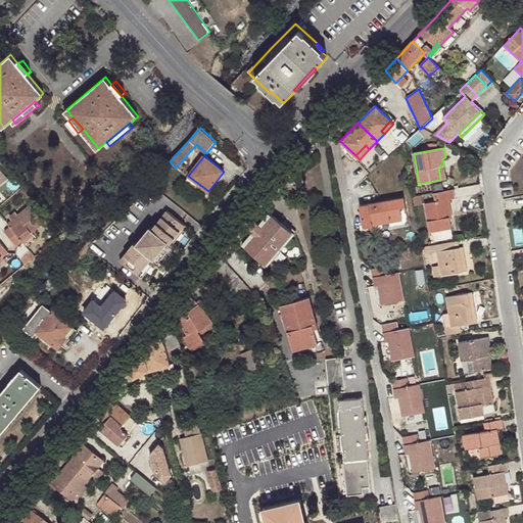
[(446,179),(444,165),(438,167),(440,180),(446,179)]
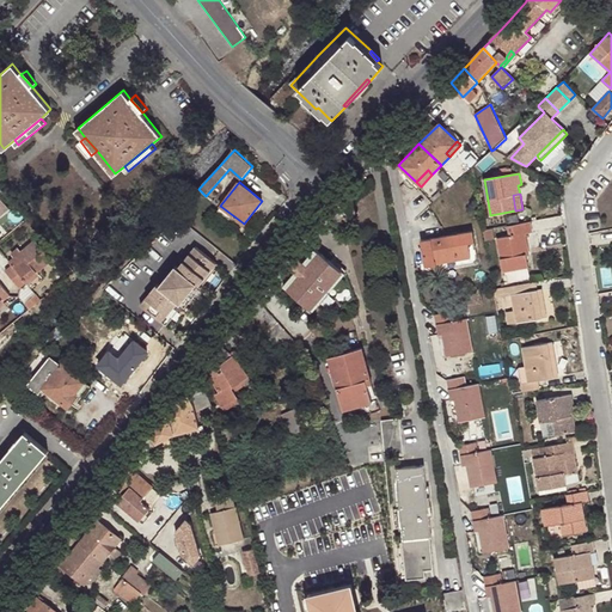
[(532,232),(531,221),(508,226),(510,237),(500,239),(503,258),(502,259),(505,273),(528,268),(526,255),(525,251),(530,250),(526,233),(532,232)]
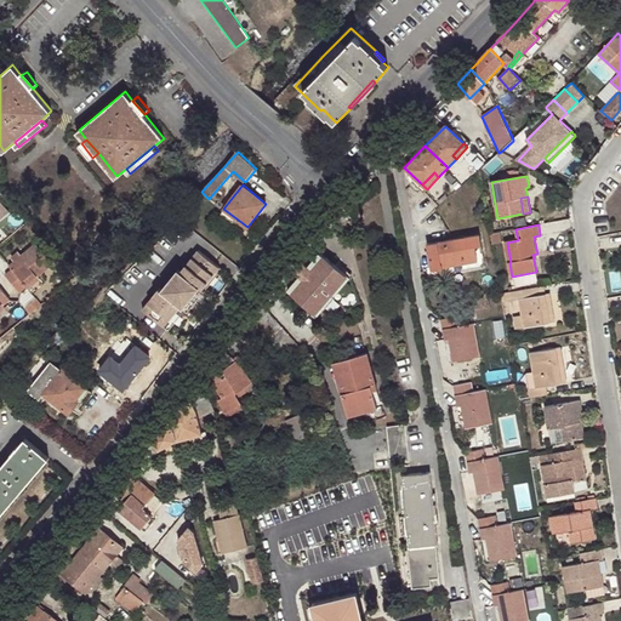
[(500,233),(490,235),(493,244),(502,243),(500,233)]
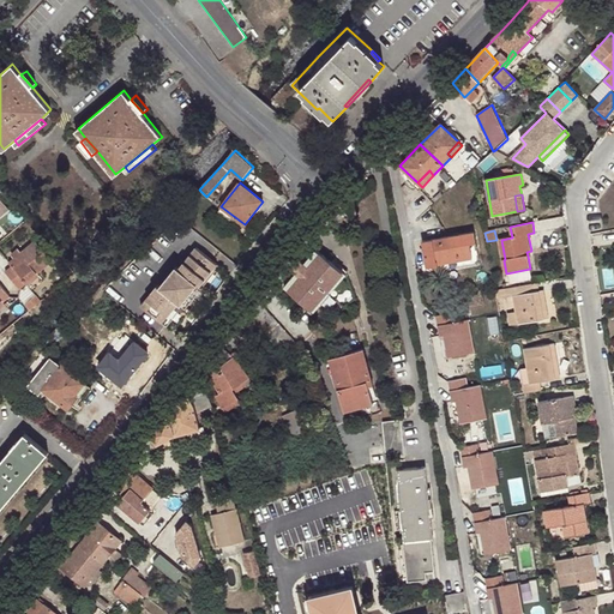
[(470,245),(476,244),(475,233),(423,241),(428,268),(438,265),(439,270),(480,263),(479,258),(473,258),(470,245)]
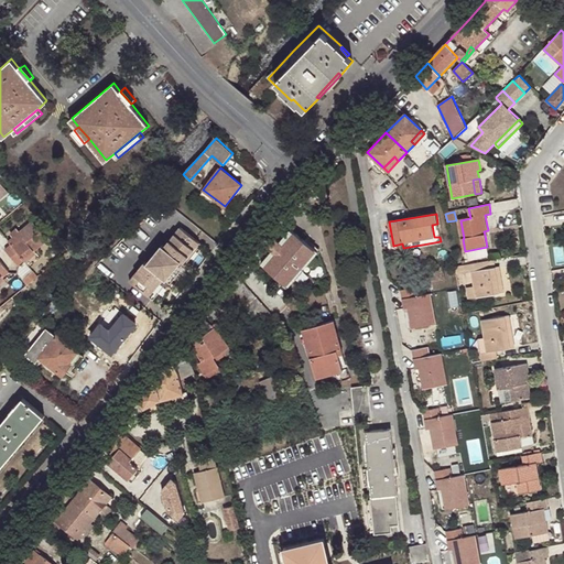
[(11,245),(6,249),(19,266),(24,260),(26,262),(38,253),(35,251),(50,240),(33,220),(20,231),(17,228),(10,234),(13,237),(8,241),(11,245)]
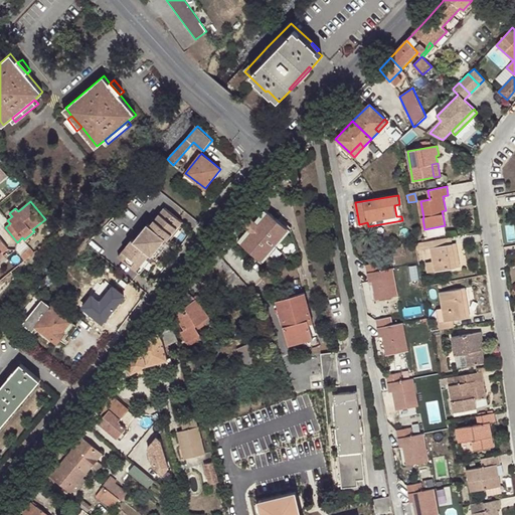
[(150,229),(147,227),(136,242),(135,240),(130,247),(121,259),(142,275),(156,258),(158,259),(186,223),(166,207),(157,219),(152,226),(150,229)]
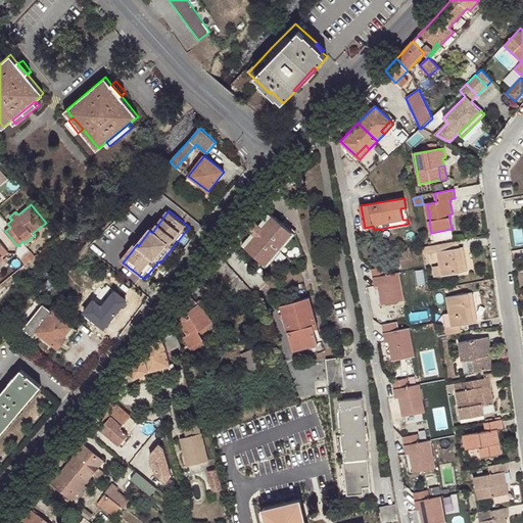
[(241,244),(265,264),(293,232),(270,212),(259,224),(256,221),(248,230),(252,233),(241,244)]
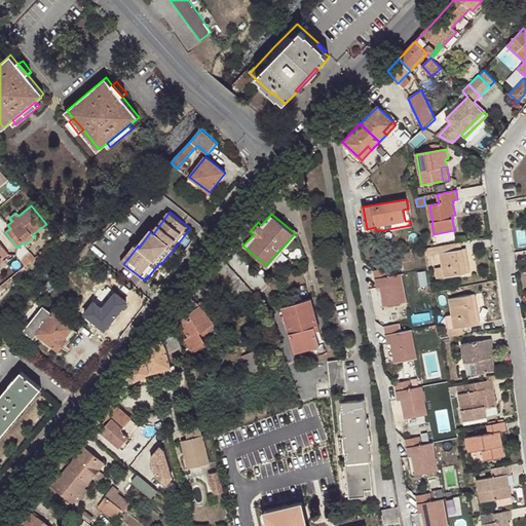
[(295,233),(266,265),(268,268),(297,235),(295,233)]
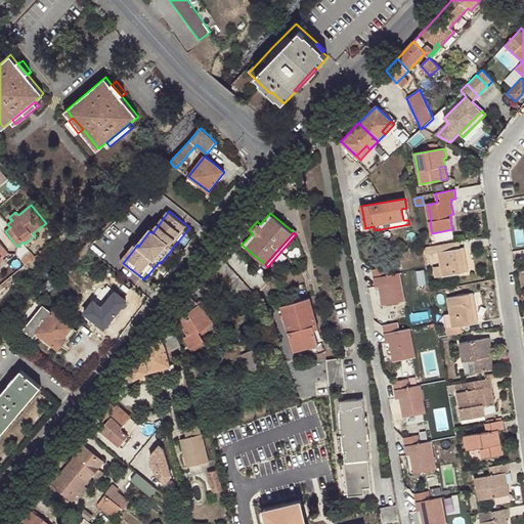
[(0,263),(5,260),(3,258),(9,254),(0,242),(0,263)]
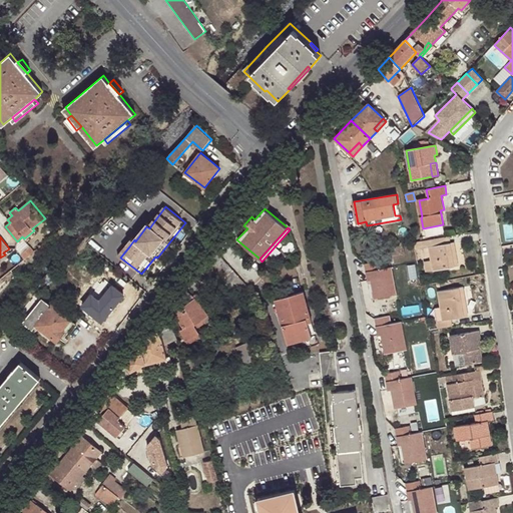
[(437,245),(436,238),(423,240),(424,248),(430,247),(434,271),(458,266),(454,242),(437,245)]
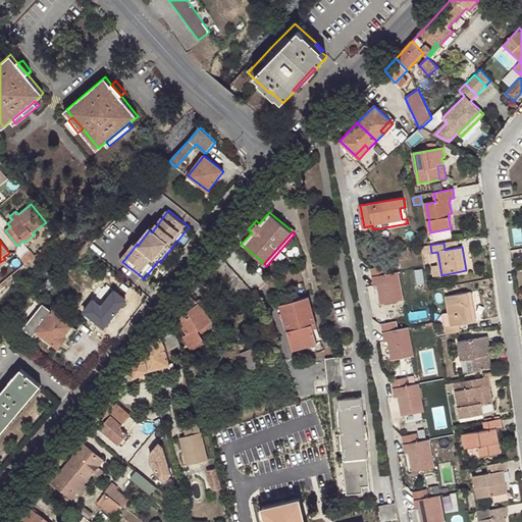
[(421,247),(422,255),(431,253),(430,245),(421,247)]
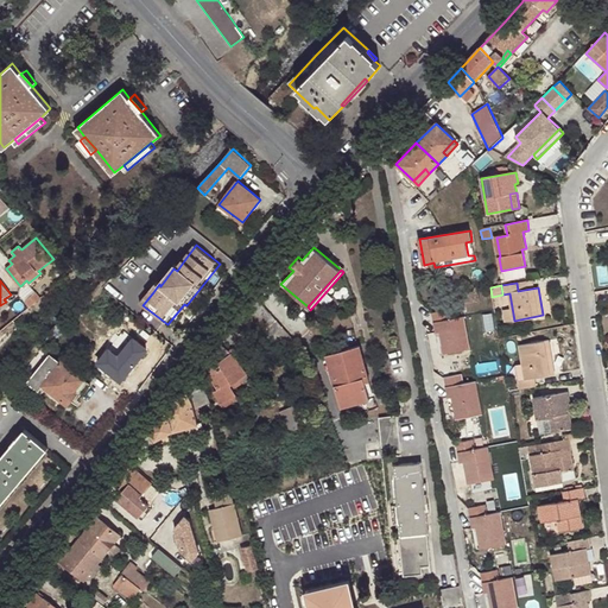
[(464,293),(466,304),(480,302),(477,292),(479,292),(479,291),(479,290),(477,290),(476,289),(475,289),(475,290),(474,292),(464,293)]
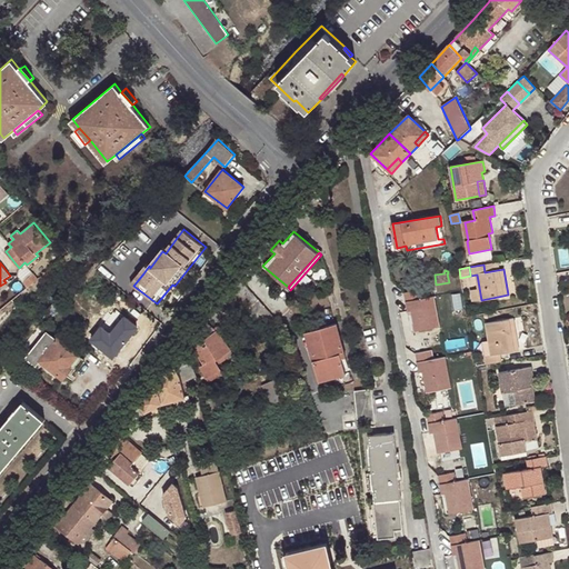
[(278,321),(237,276),(228,289),(246,308),(266,331),(278,321)]
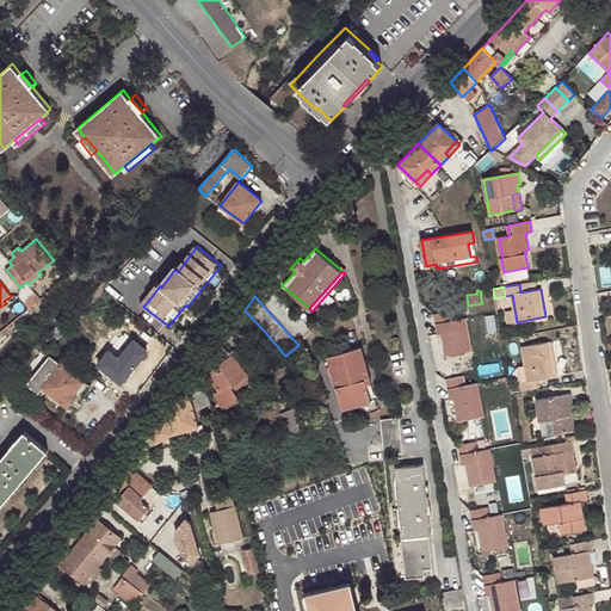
[(245,310),(235,322),(252,341),(264,331),(245,310)]
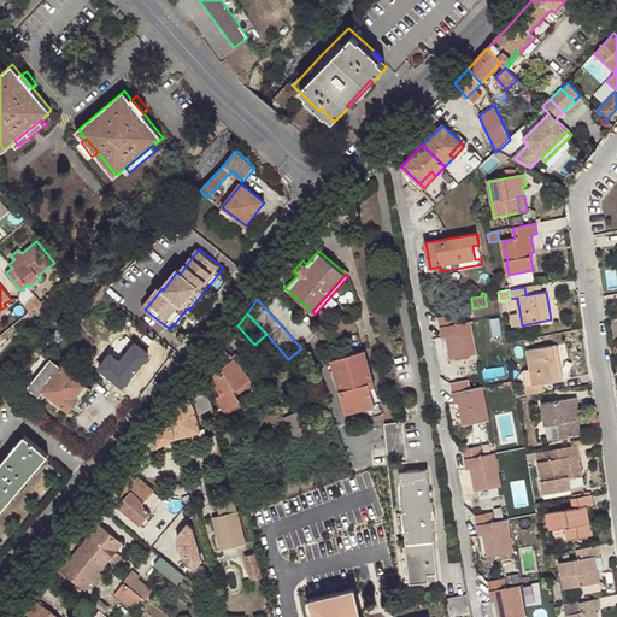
[(451,358),(477,353),(471,321),(458,323),(457,315),(439,318),(442,338),(446,338),(451,358)]
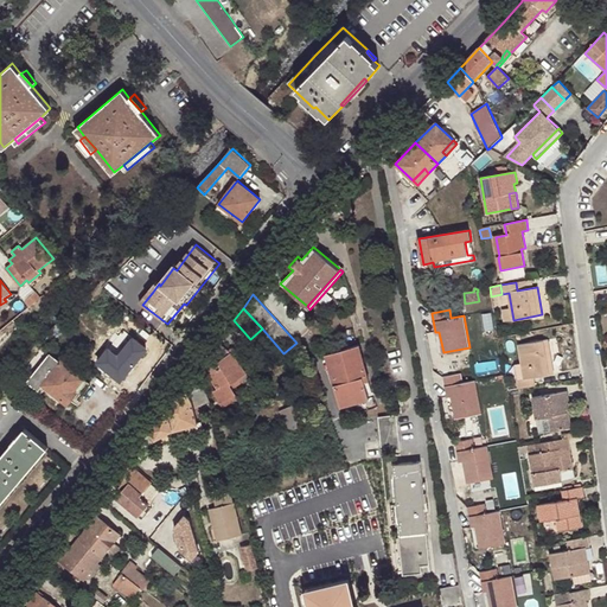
[(106,345),(93,362),(120,382),(147,346),(131,334),(116,352),(106,345)]
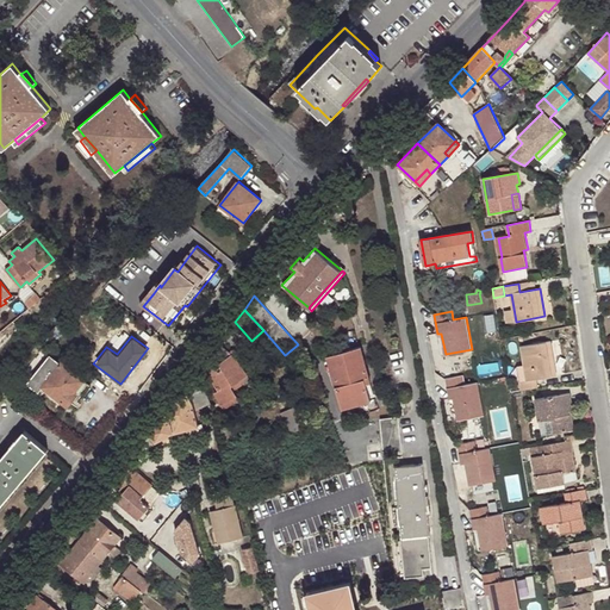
[(521,390),(539,387),(536,379),(558,375),(551,342),(521,348),(528,381),(520,383),(521,390)]
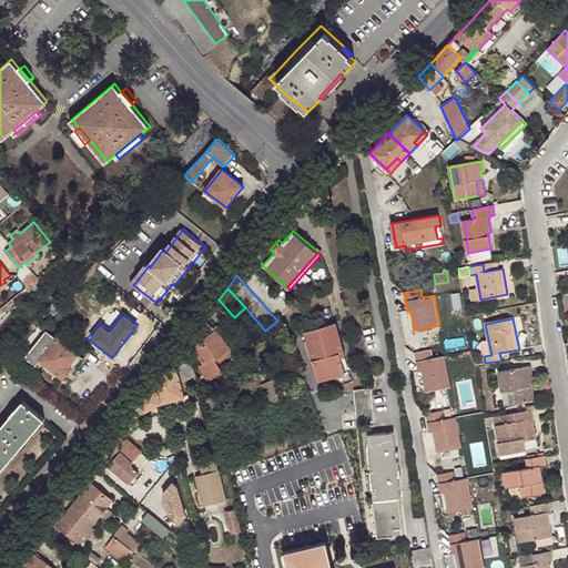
[(202,324),(190,341),(204,364),(200,366),(206,377),(222,368),(219,364),(216,359),(232,350),(222,334),(224,333),(224,331),(224,330),(224,327),(223,326),(221,326),(220,325),(217,326),(204,321),(202,324)]
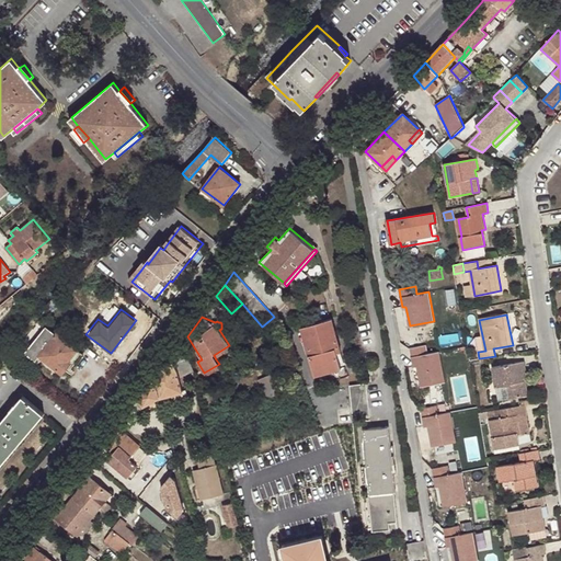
[(332,319),(304,327),(311,354),(309,354),(313,370),(329,366),(330,369),(341,366),(338,353),(341,353),(332,319)]
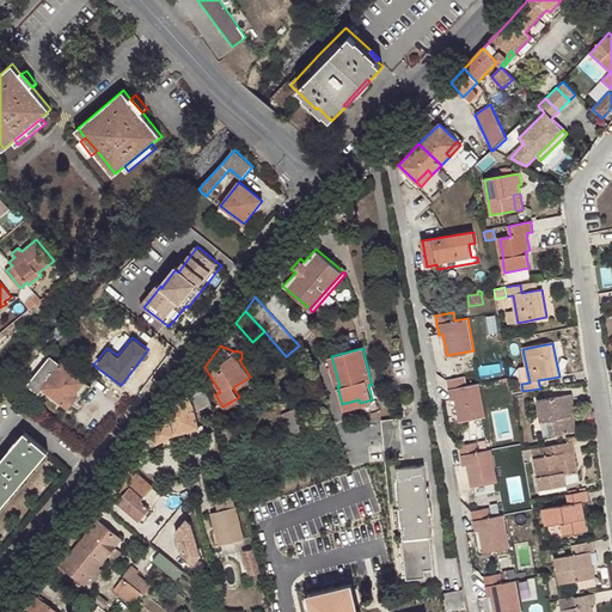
[(340,386),(331,356),(329,357),(337,386),(340,386)]
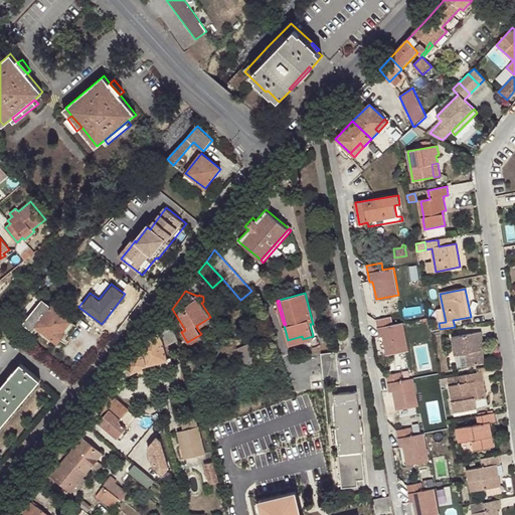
[(57,344),(65,335),(62,333),(71,322),(53,307),(52,309),(43,301),(23,324),(36,335),(40,330),(57,344)]
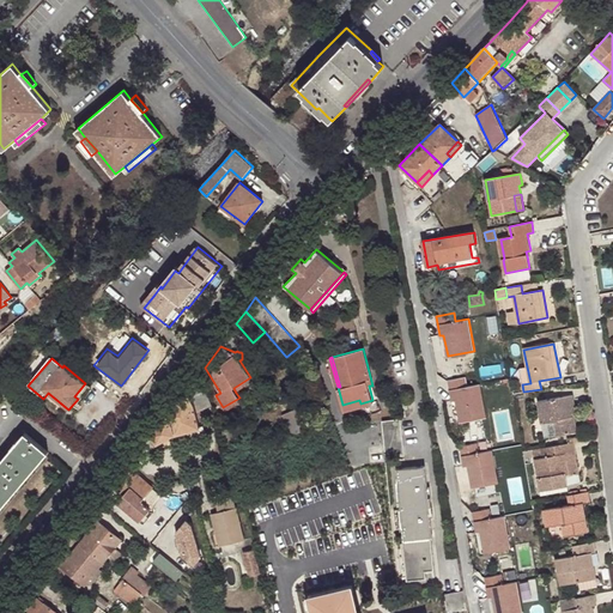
[(283,368),(274,374),(287,395),(297,389),(283,368)]
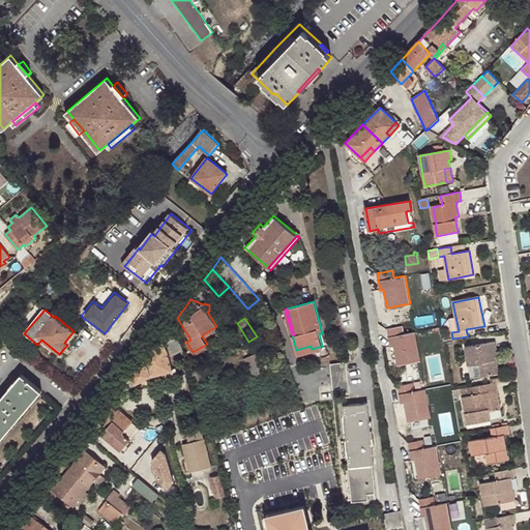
[(182,349),(172,324),(164,336),(146,358),(151,378),(163,374),(165,382),(178,379),(176,370),(174,371),(170,358),(183,352),(182,349)]
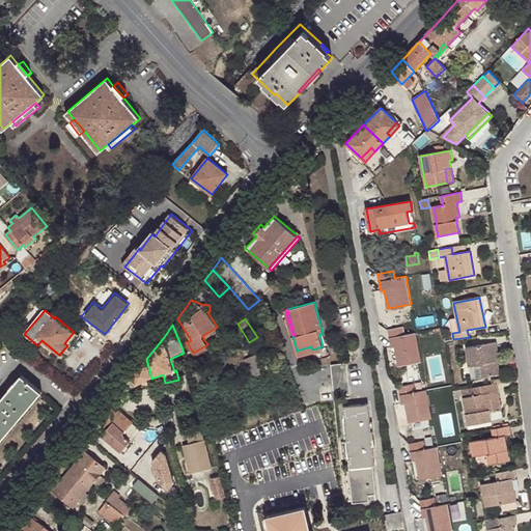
[(219,331),(217,327),(202,336),(204,340),(219,331)]
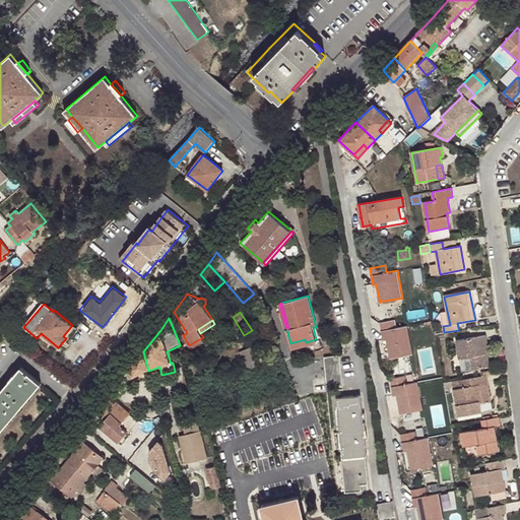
[(395,321),(381,323),(383,340),(387,339),(390,358),(412,353),(407,326),(396,328),(395,321)]
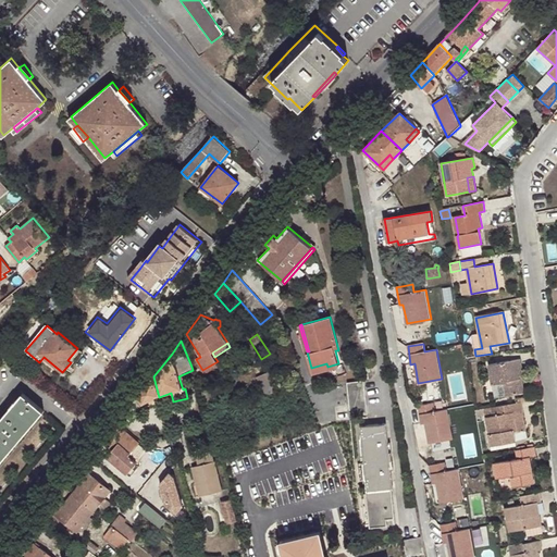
[(67,360),(71,362),(74,364),(83,353),(77,348),(67,360)]
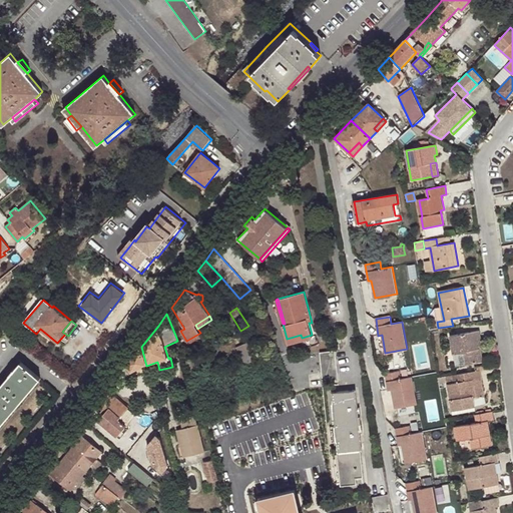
[(478,342),(482,341),(480,331),(450,336),(456,366),(477,362),(475,350),(479,349),(478,342)]
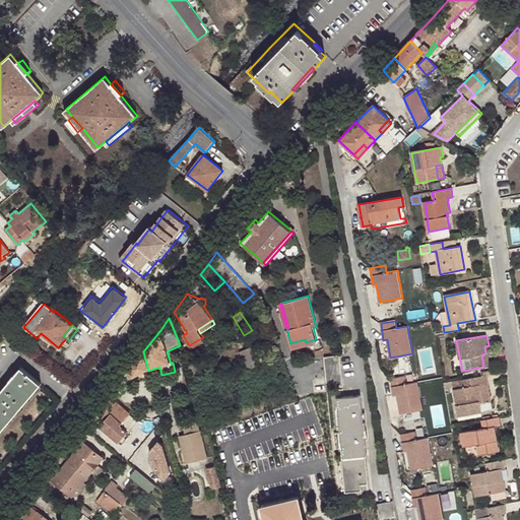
[(203,337),(189,345),(191,349),(205,341),(203,337)]
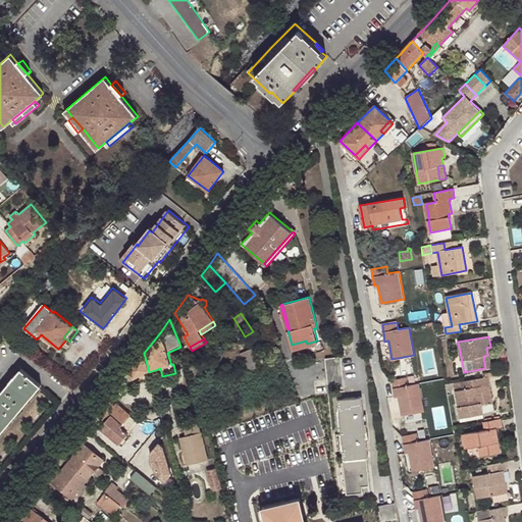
[(259,341),(235,350),(244,376),(268,367),(259,341)]
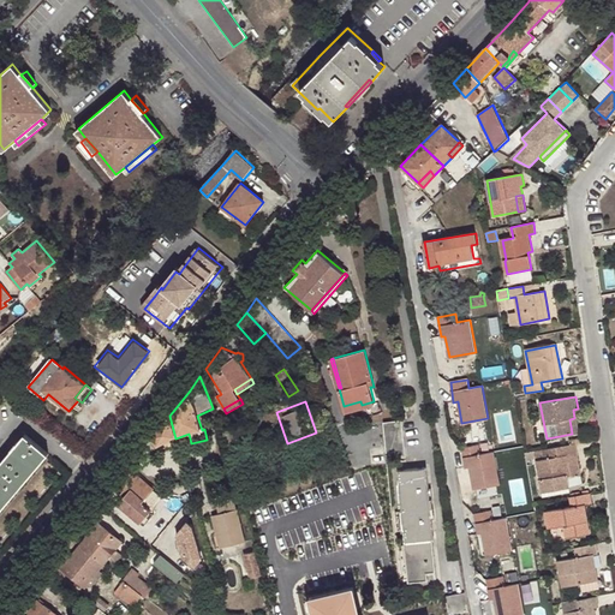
[(375,405),(374,401),(362,405),(360,401),(344,406),(345,412),(375,405)]
